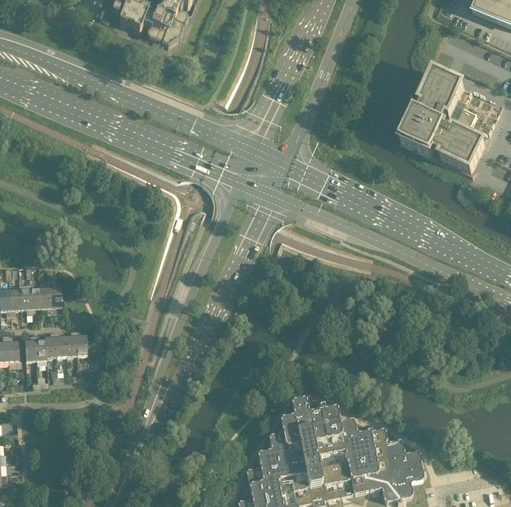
[(58,3),(59,3),(70,8),(72,2),(66,0),(59,0),(59,1),(58,3)]
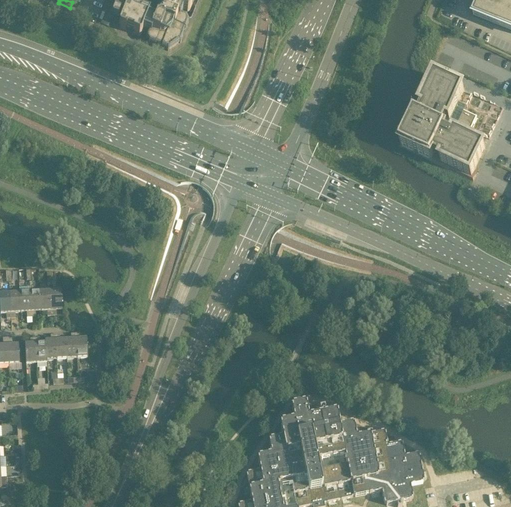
[(168,0),(166,7),(161,3),(160,4),(156,6),(156,8),(158,12),(158,13),(150,10),(151,8),(131,0),(129,0),(126,7),(117,4),(113,12),(114,14),(119,16),(119,15),(122,16),(120,21),(121,23),(140,31),(142,31),(144,26),(150,28),(149,32),(146,32),(146,34),(149,34),(150,37),(148,38),(150,39),(151,38),(168,45),(168,47),(169,46),(169,45),(179,37),(181,39),(182,38),(180,36),(187,19),(189,19),(189,17),(187,18),(186,15),(187,13),(186,12),(185,14),(180,12),(183,5),(188,8),(190,6),(192,0),(168,0)]
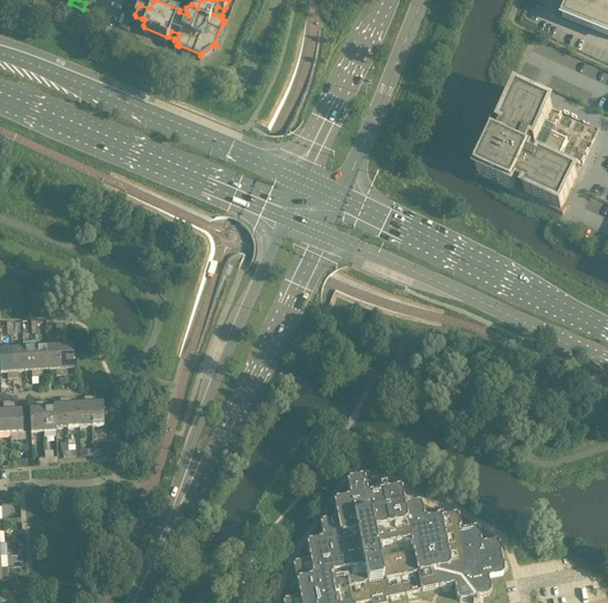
[(570,0),(565,16),(607,32),(607,0),(570,0)]
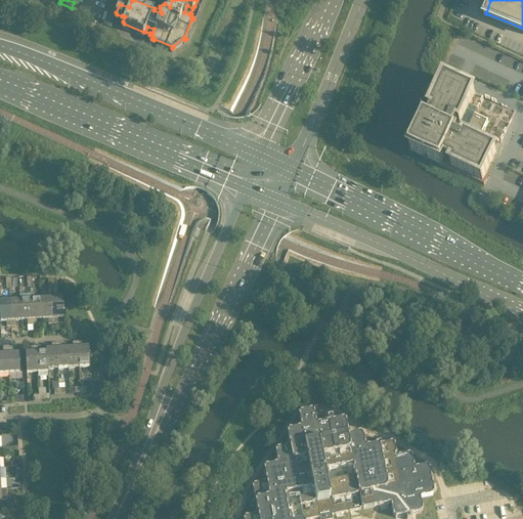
[(482,180),(497,147),(484,141),(488,132),(483,130),(489,117),(476,111),(479,105),(470,101),(476,88),(443,73),(408,146),(479,179),(482,180)]
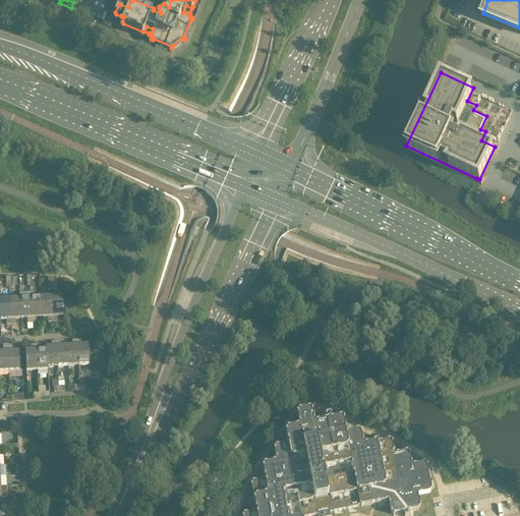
[(52,293),(54,318),(58,318),(58,312),(64,311),(63,292),(52,293)]
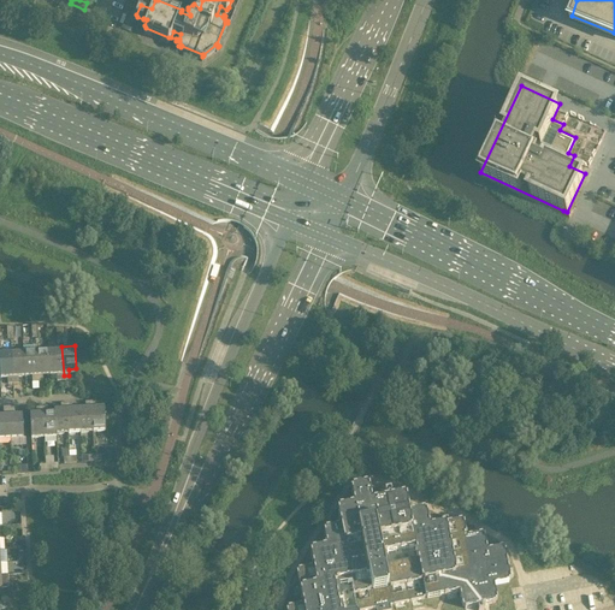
[(49,348),(51,371),(58,369),(58,375),(64,375),(61,347),(49,348)]
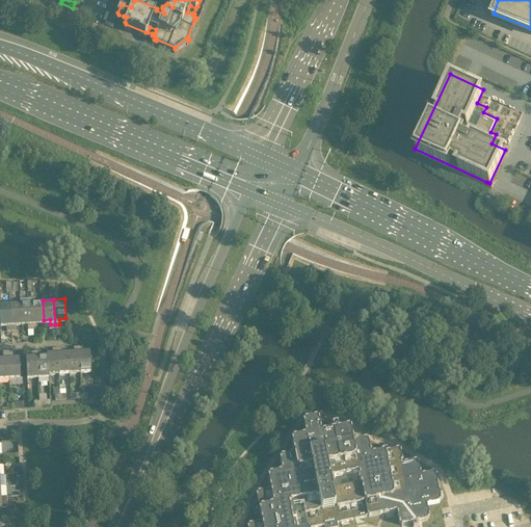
[(22,301),(23,321),(28,321),(29,326),(33,325),(32,300),(22,301)]
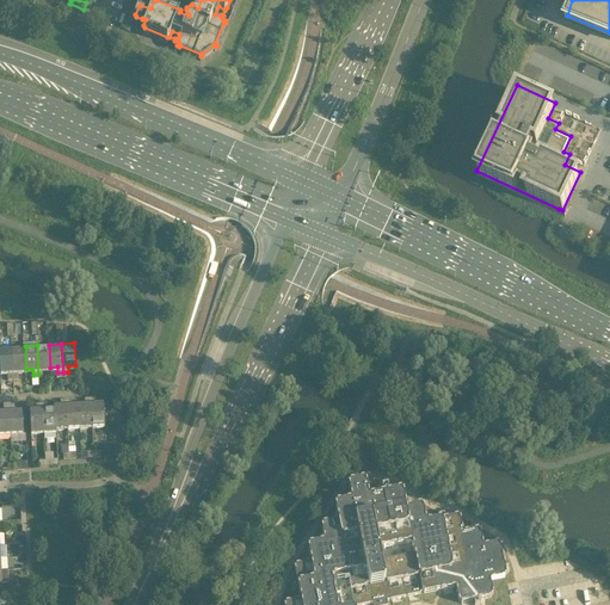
[(37,345),(38,374),(44,374),(43,368),(50,368),(49,345),(37,345)]
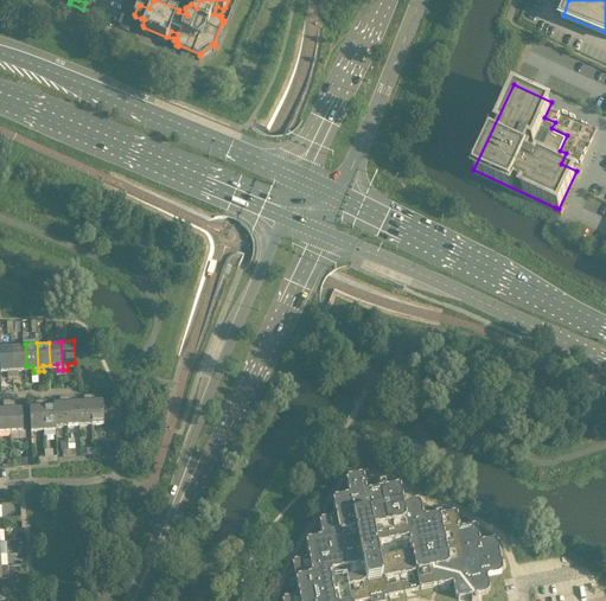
[(0,345),(0,351),(0,358),(1,368),(8,368),(8,373),(14,373),(12,344),(0,345)]
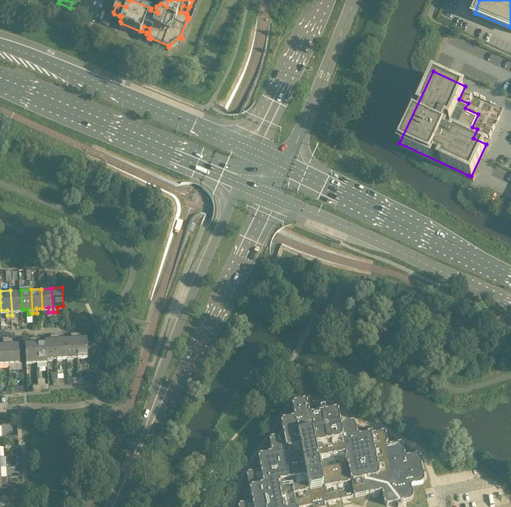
[(16,309),(22,309),(21,290),(10,290),(12,315),(16,314),(16,309)]
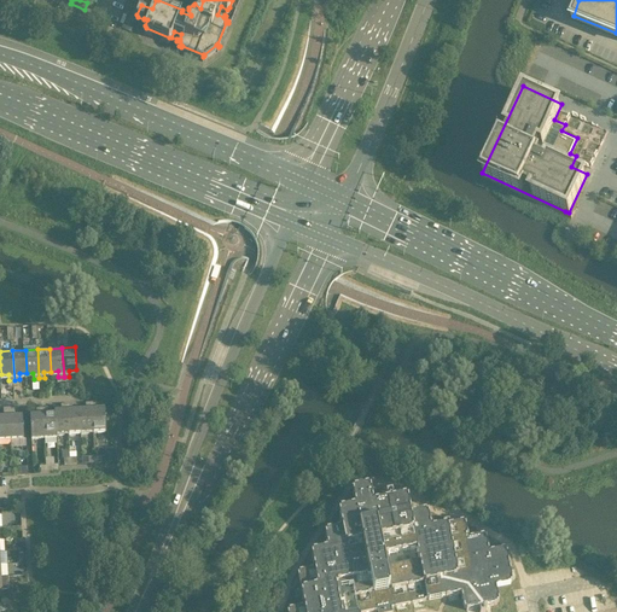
[(98,404),(98,398),(98,397),(92,398),(94,427),(106,427),(105,404),(98,404)]
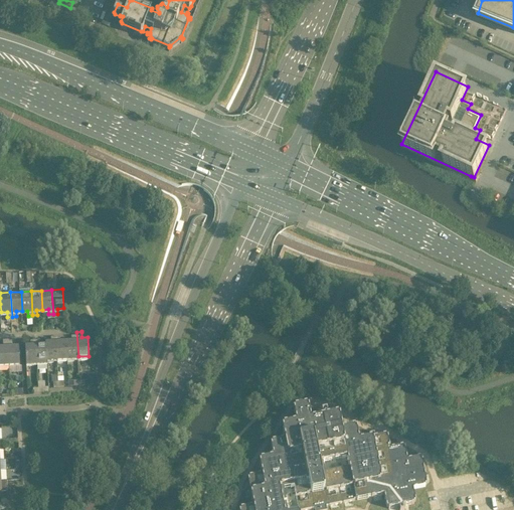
[(67,357),(78,356),(76,332),(72,332),(72,337),(66,338),(67,357)]
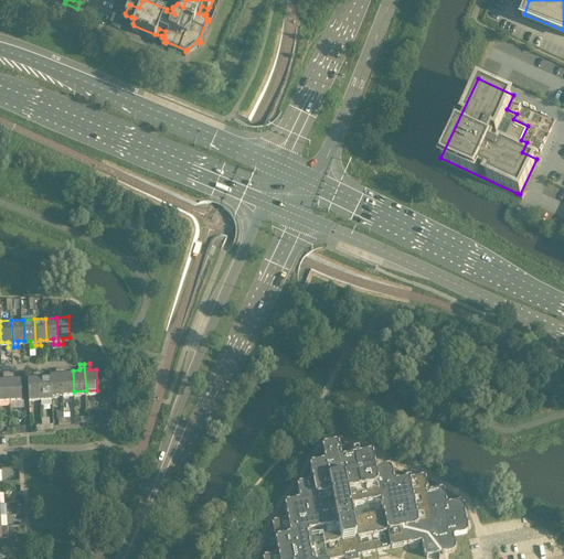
[(52,393),(53,393),(63,393),(62,365),(56,365),(57,371),(51,372),(51,375),(52,393)]
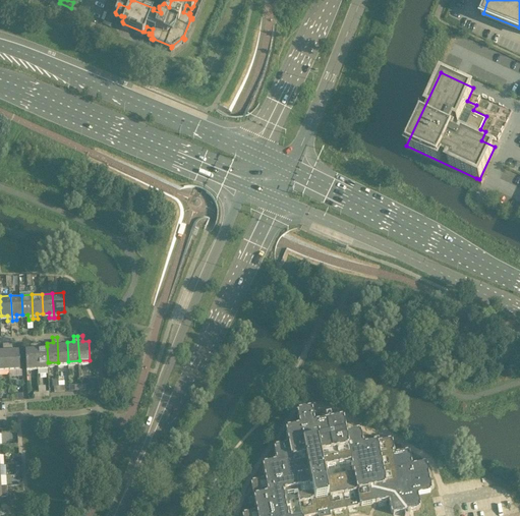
[(58,362),(68,361),(67,342),(61,342),(61,337),(57,337),(58,362)]
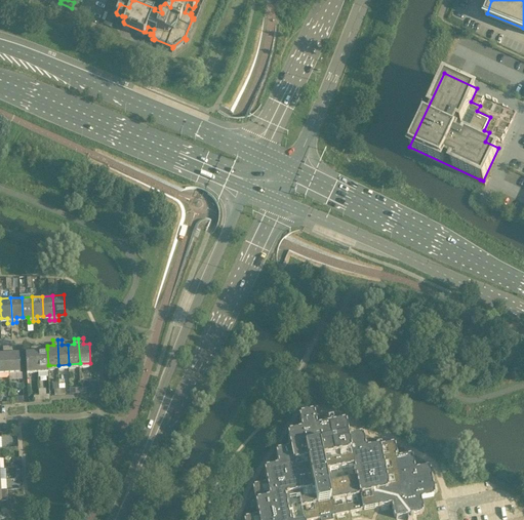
[(13,342),(8,343),(10,370),(10,376),(23,375),(22,369),(21,369),(19,350),(13,350),(13,342)]
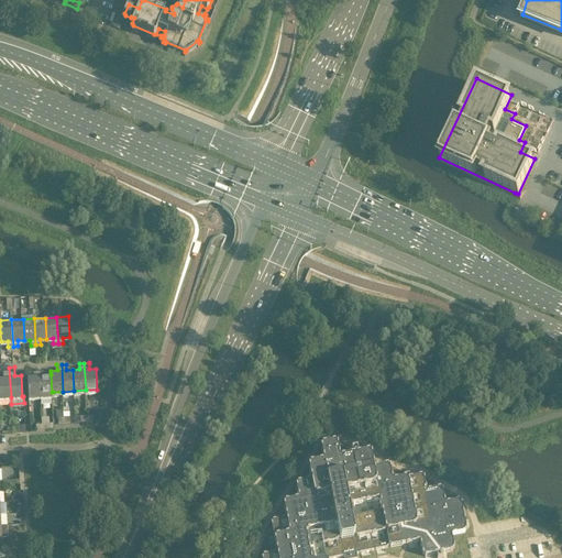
[(0,397),(11,397),(9,368),(4,368),(4,376),(0,375),(0,397)]
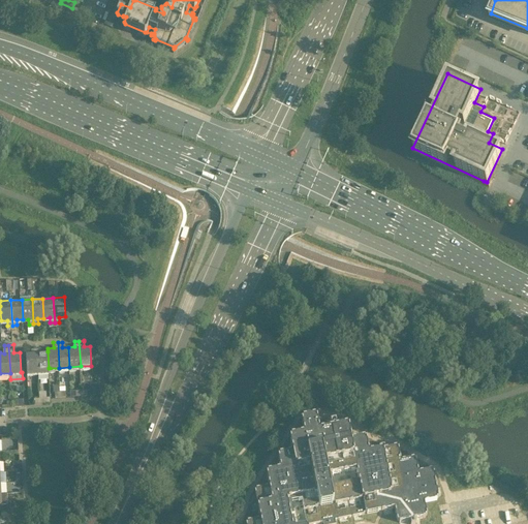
[(38,371),(36,346),(32,346),(32,351),(26,352),(27,372),(38,371)]
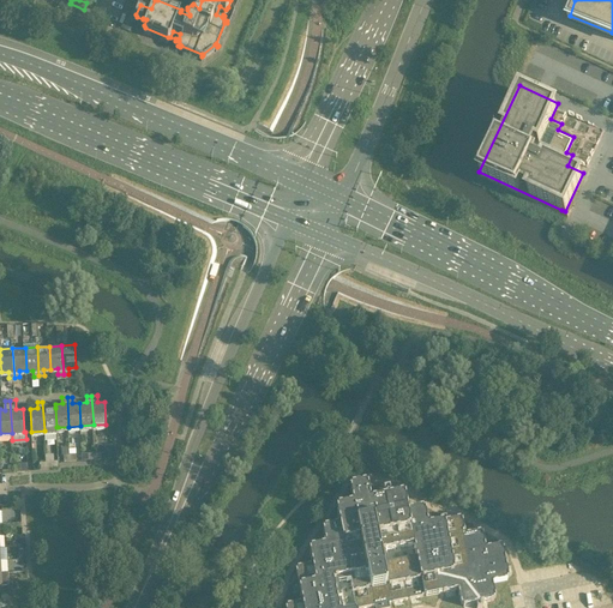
[(58,431),(58,427),(56,427),(55,408),(48,408),(48,402),(42,402),(44,431),(58,431)]
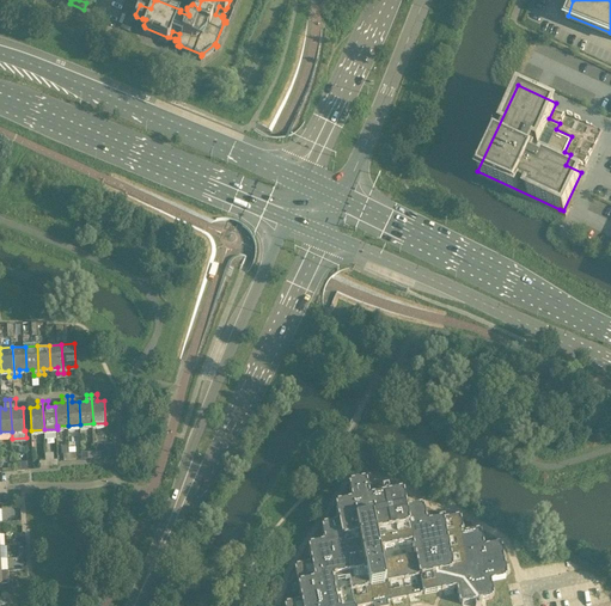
[(389,598),(422,591),(422,588),(426,587),(426,589),(443,586),(457,583),(460,598),(463,598),(463,600),(475,598),(476,603),(482,601),(481,597),(493,594),(493,592),(495,592),(492,576),(507,574),(506,571),(508,571),(502,540),(500,542),(500,539),(487,542),(487,539),(484,540),(482,527),(480,527),(480,526),(466,528),(466,526),(464,526),(462,514),(459,514),(459,512),(447,514),(446,509),(440,510),(441,515),(429,518),(429,516),(427,516),(425,503),(422,505),(422,502),(409,505),(409,502),(407,503),(404,490),(402,490),(402,488),(390,491),(389,485),(383,487),(384,493),(372,495),(372,493),(370,493),(367,479),(365,481),(365,478),(350,481),(352,483),(349,483),(352,496),(350,497),(350,499),(337,501),(338,503),(336,503),(338,519),(324,521),(324,524),(322,524),(325,539),(311,542),(311,544),(309,544),(312,559),(297,562),(298,564),(295,564),(301,597),(287,599),(287,601),(285,601),(286,605),(356,605),(354,605),(354,601),(358,601),(358,604),(374,600),(376,605),(390,603),(389,598)]
